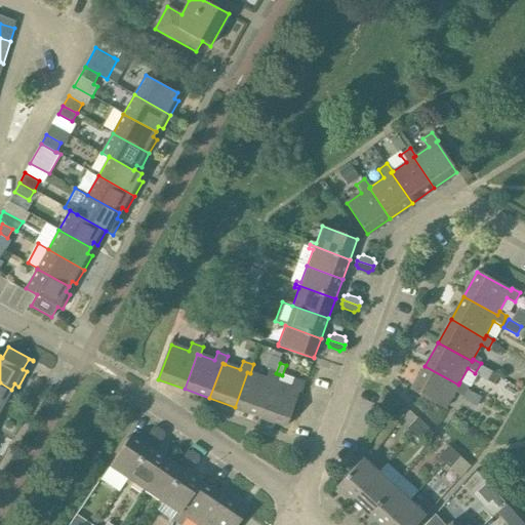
[(468,387),(459,382),(458,385),(425,366),(411,390),(445,408),(454,392),(462,397),(468,387)]
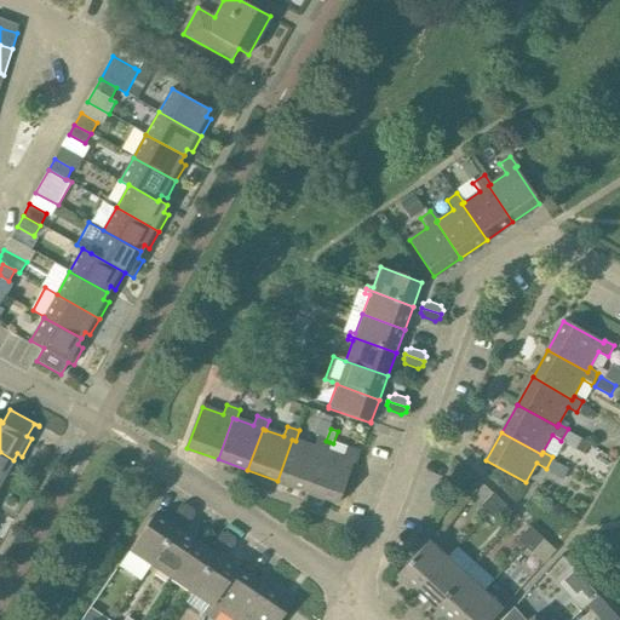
[(292,440),(277,481),(308,492),(322,451),(326,452),(329,442),(326,441),(317,437),(314,448),(296,441),(292,440)]
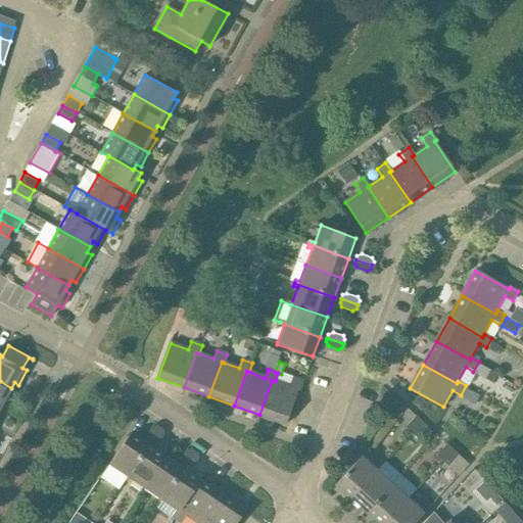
[(289,387),(275,381),(272,380),(259,415),(285,424),(297,390),(300,390),(303,382),(293,378),(289,387)]
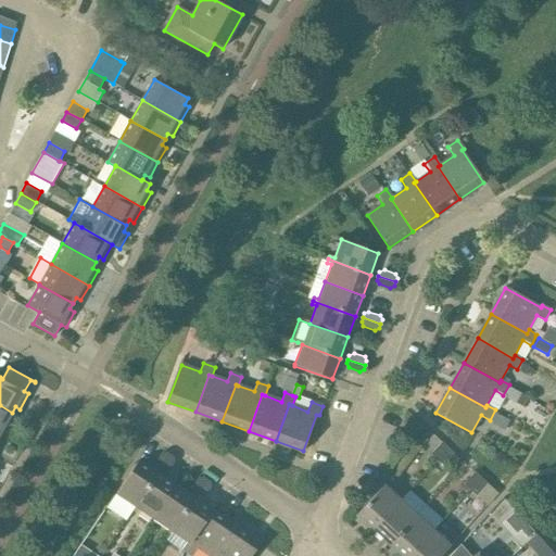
[(0,405),(0,432),(5,436),(14,420),(9,418),(12,413),(0,405)]
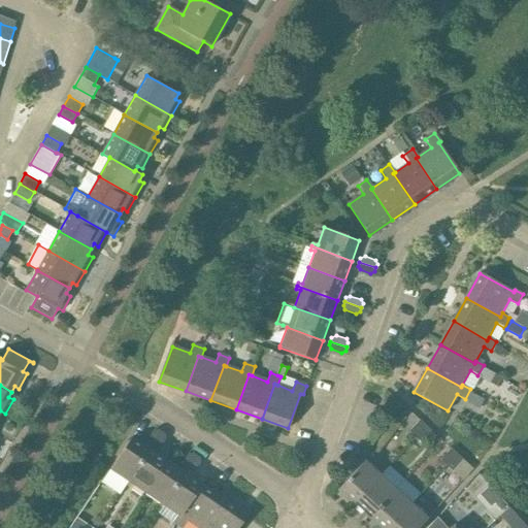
[(415,436),(425,425),(420,419),(409,431),(415,436)]
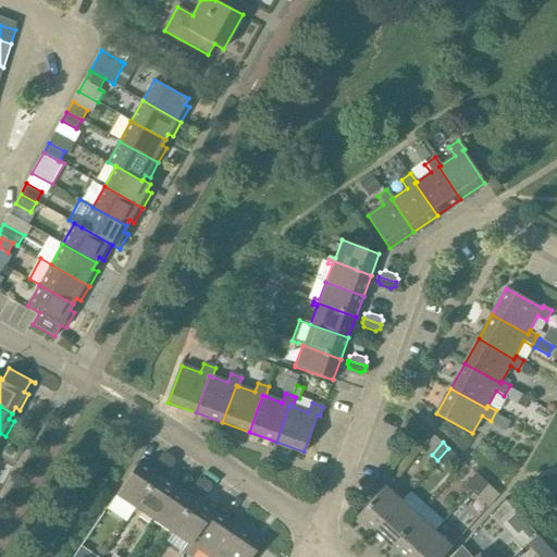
[(448,448),(437,460),(444,466),(455,454),(448,448)]
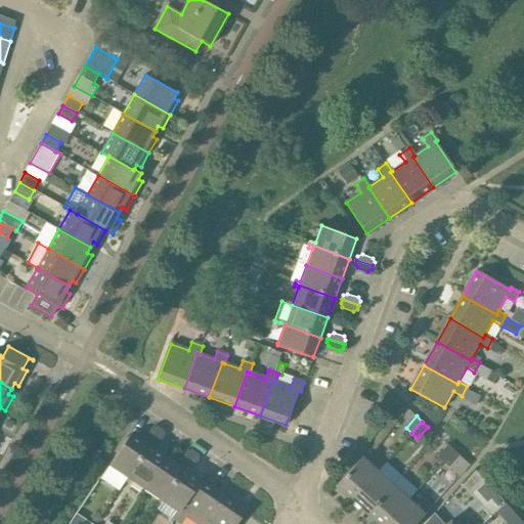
[(147,440),(150,442),(160,428),(157,426),(153,426),(146,436),(147,440)]
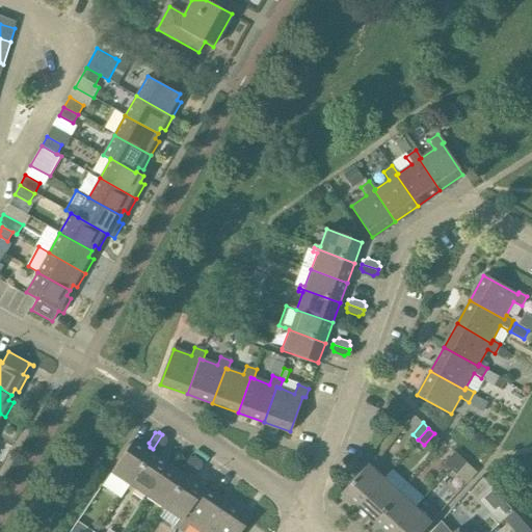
[(166,437),(162,434),(153,449),(156,451),(161,451),(167,442),(166,437)]
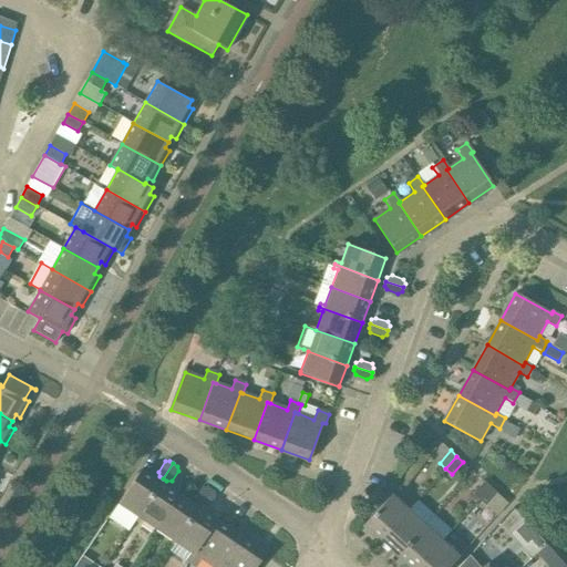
[(142,470),(109,518),(124,528),(126,531),(134,519),(160,482),(142,470)]
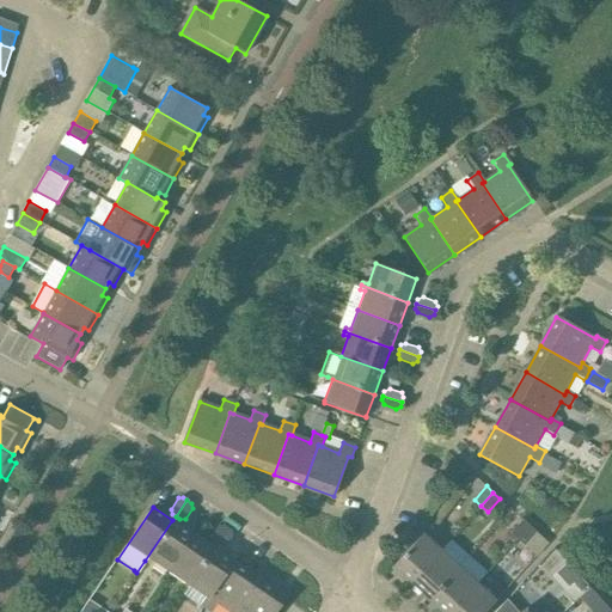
[(518,538),(530,525),(522,519),(510,532),(518,538)]
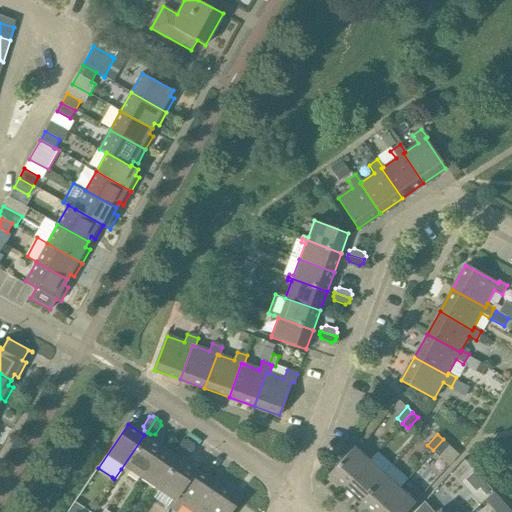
[(140,476),(160,446),(144,435),(121,469),(124,471),(127,467),(140,476)]
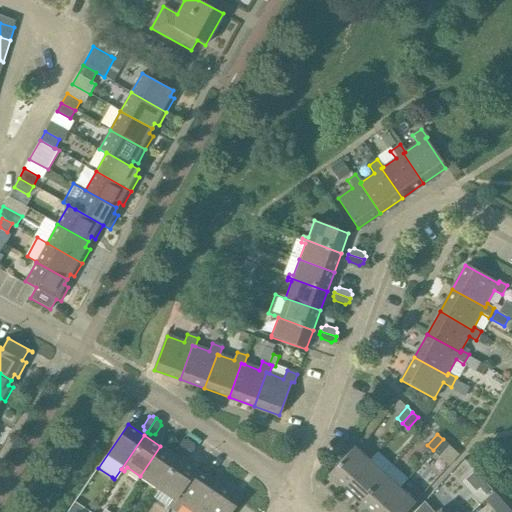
[(177,453),(180,455),(191,441),(187,438),(183,439),(177,449),(177,453)]
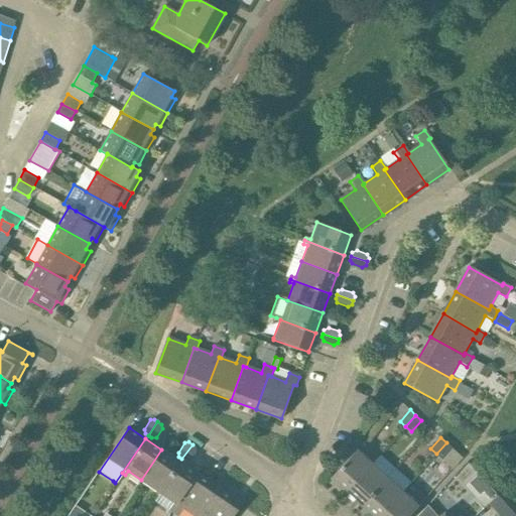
[(453,448),(446,442),(436,454),(442,459),(452,448),(453,448)]
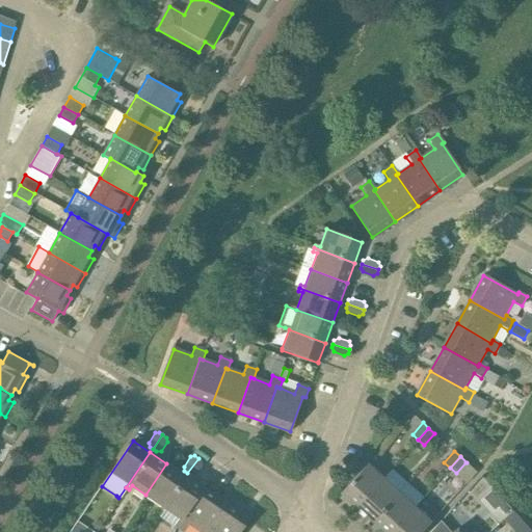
[(201,460),(198,458),(187,473),(190,476),(195,475),(202,464),(201,460)]
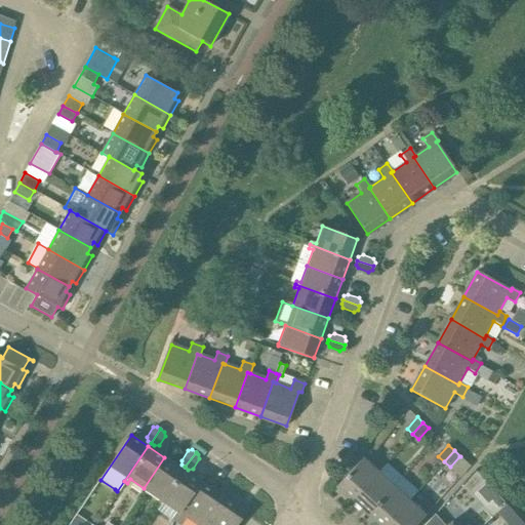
[(180,468),(164,457),(144,488),(159,498),(180,468)]
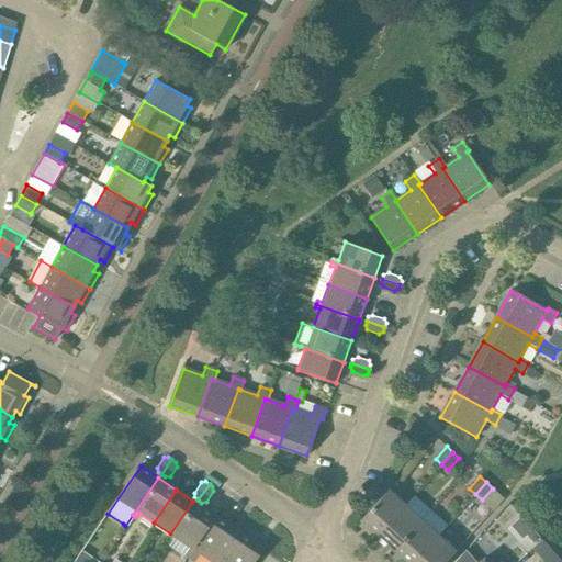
[(378,535),(405,505),(388,490),(360,519),(378,535)]
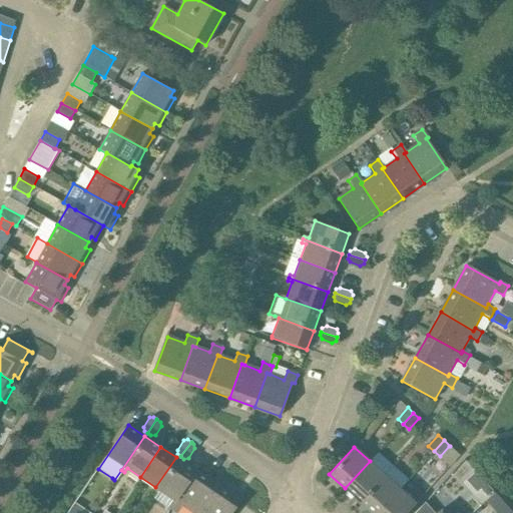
[(155,487),(152,491),(157,495),(154,499),(158,502),(167,508),(168,506),(167,506),(192,468),(176,457),(155,487)]
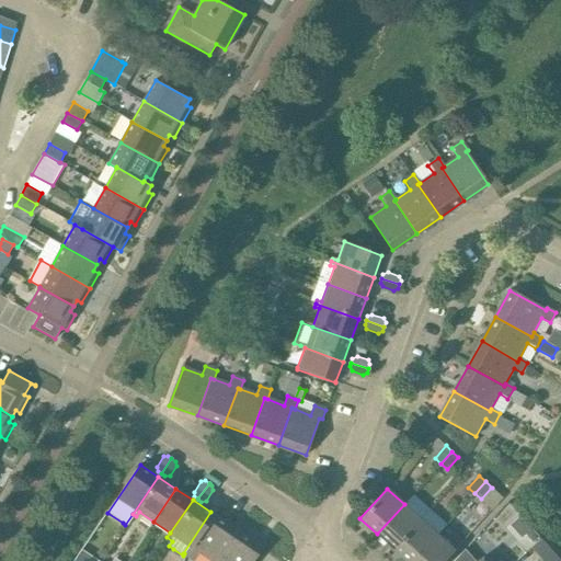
[(404,504),(377,534),(393,549),(421,519),(415,514),(404,504)]
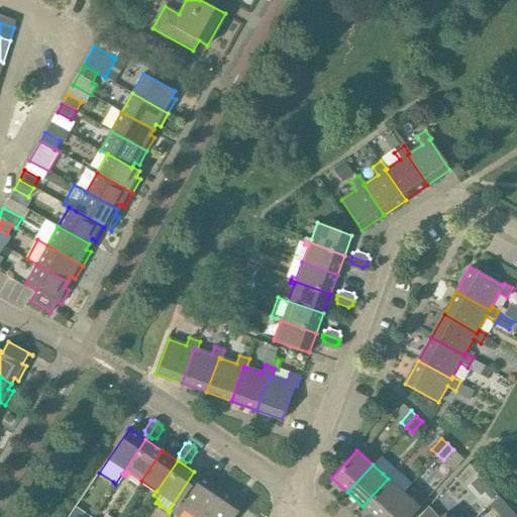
[(198,516),(218,488),(194,472),(169,510),(170,510),(178,516),(183,509),(195,516),(198,516)]
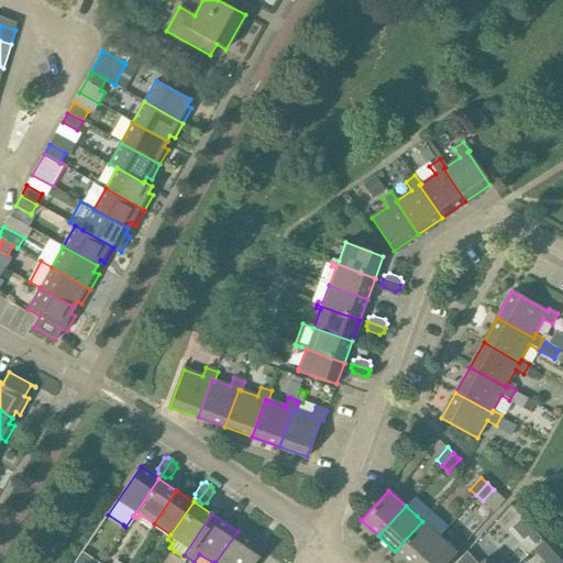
[(415,562),(439,537),(422,521),(395,551),(408,562),(415,562)]
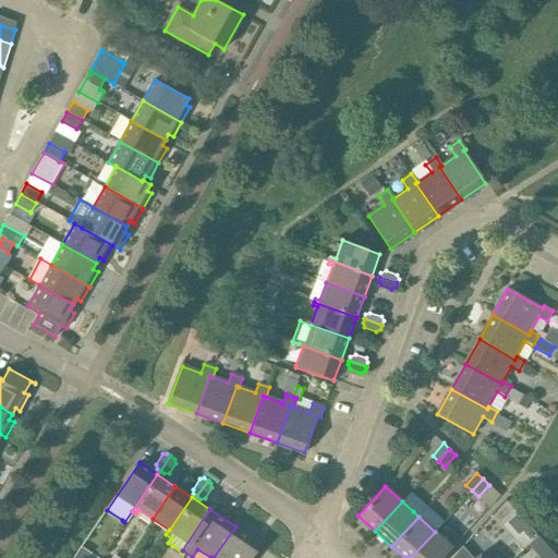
[(252,557),(262,545),(235,526),(214,557),(252,557)]
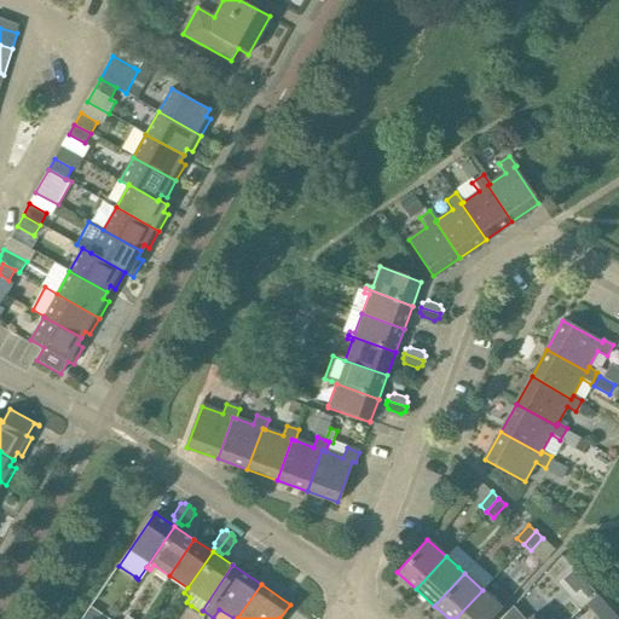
[(482,590),(456,618),(490,618),(502,607),(482,590)]
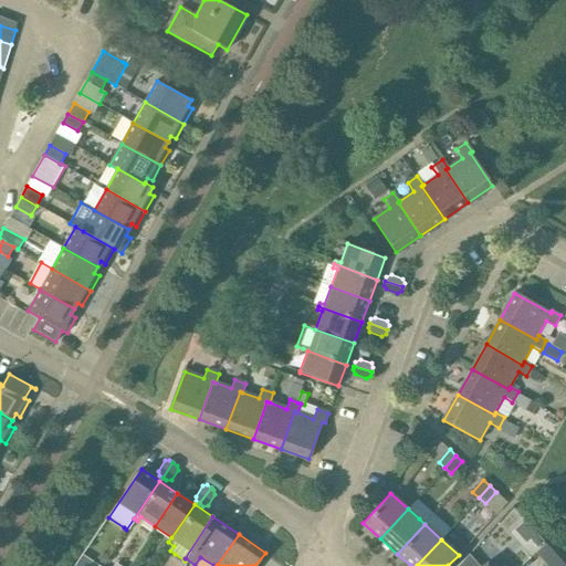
[(491,565),(488,562),(482,565),(480,565),(470,554),(458,565),(491,565)]
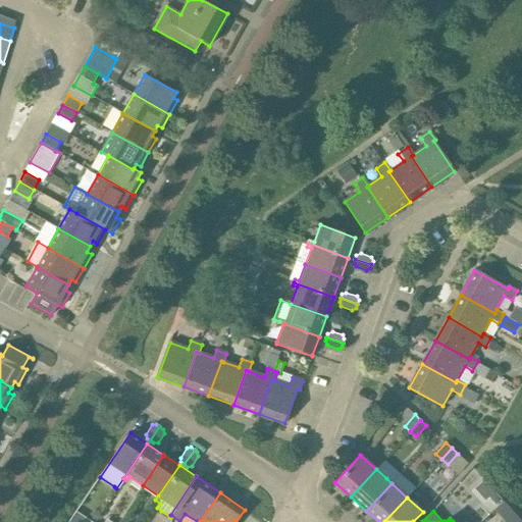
[(512,511),(503,518),(506,521),(515,521),(519,519),(512,511)]
